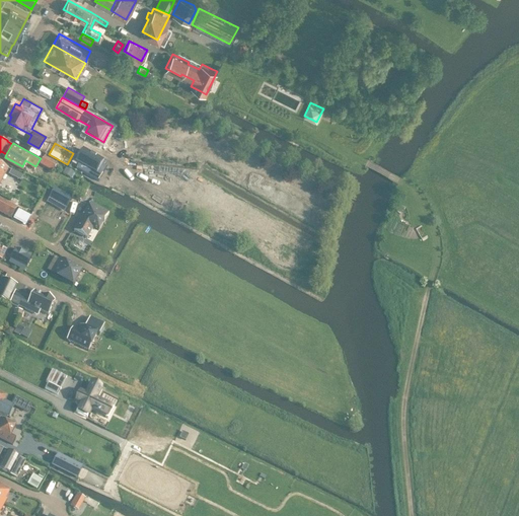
[(82,146),(75,158),(78,160),(81,162),(78,166),(76,165),(75,165),(98,179),(98,178),(107,161),(95,154),(82,146)]
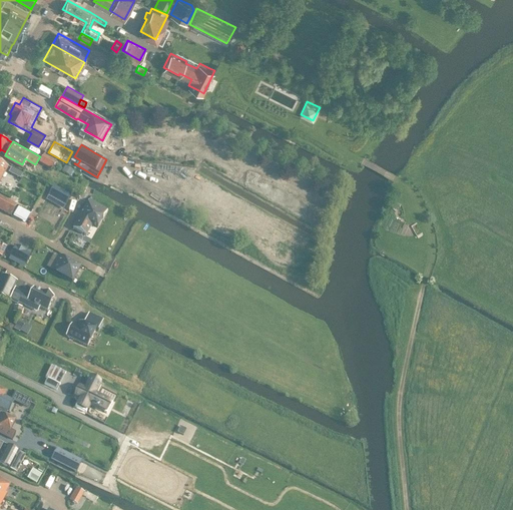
[(44,152),(39,160),(51,167),(55,158),(44,152)]
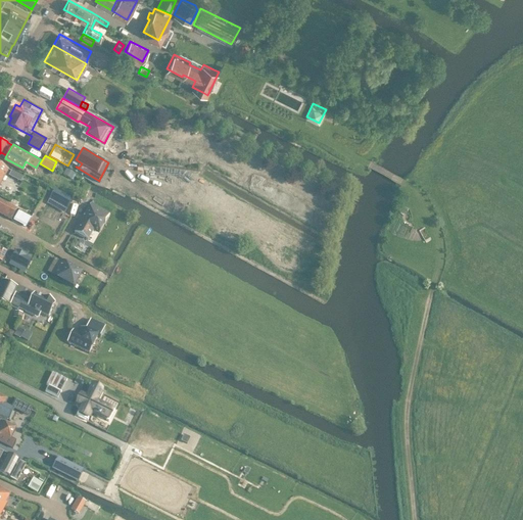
[(66,167),(63,172),(70,176),(74,171),(66,167)]
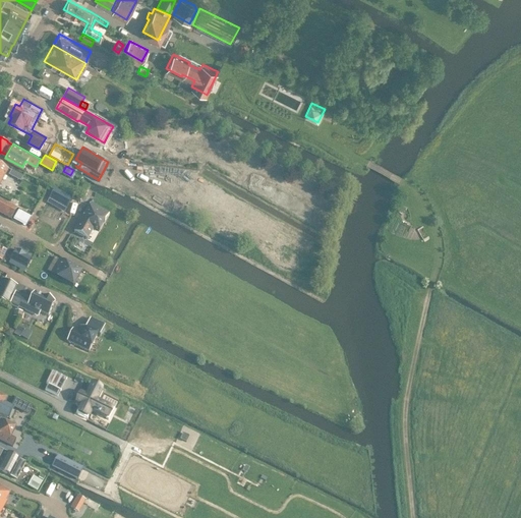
[(21,176),(22,171),(11,167),(9,172),(21,176)]
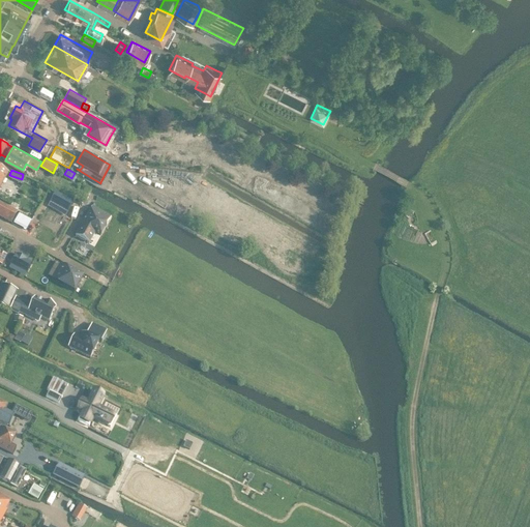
[(55,189),(49,200),(67,210),(72,199),(55,189)]
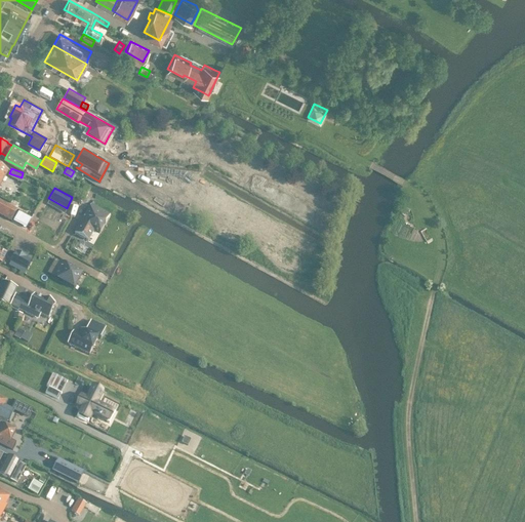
[(0,211),(10,217),(16,207),(0,198),(0,211)]
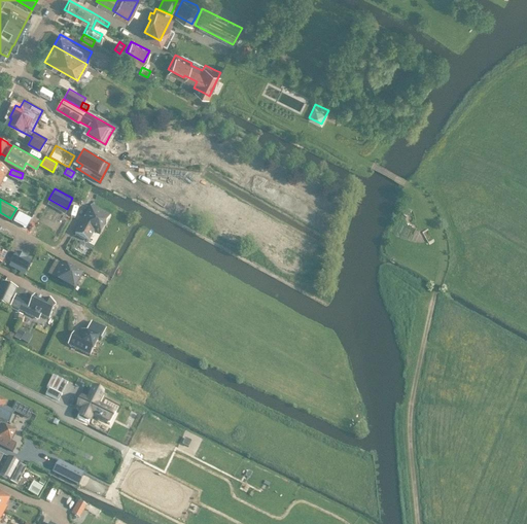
[(91,201),(74,231),(88,239),(94,228),(98,230),(100,231),(110,212),(91,201)]
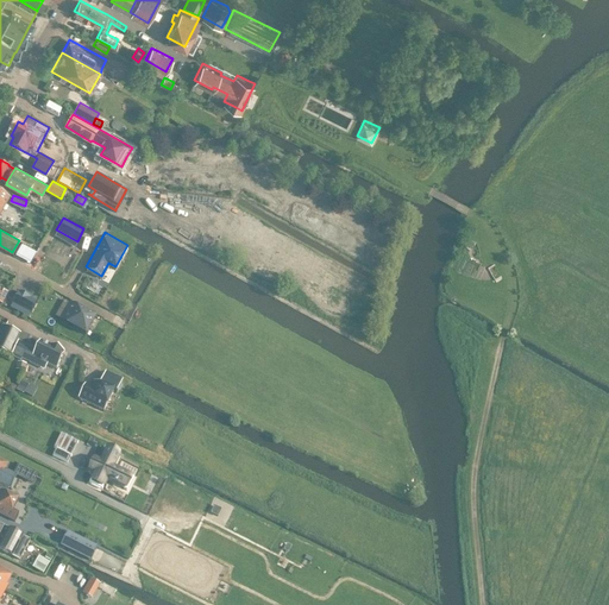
[(19,287),(12,300),(30,309),(37,296),(19,287)]
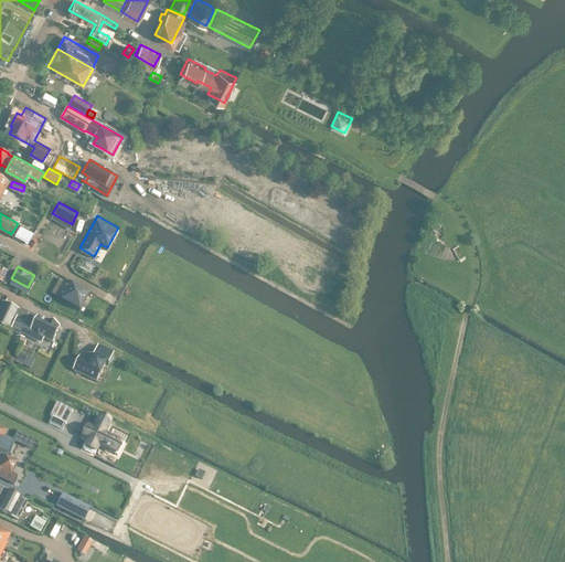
[(88,290),(65,278),(55,294),(78,307),(88,290)]
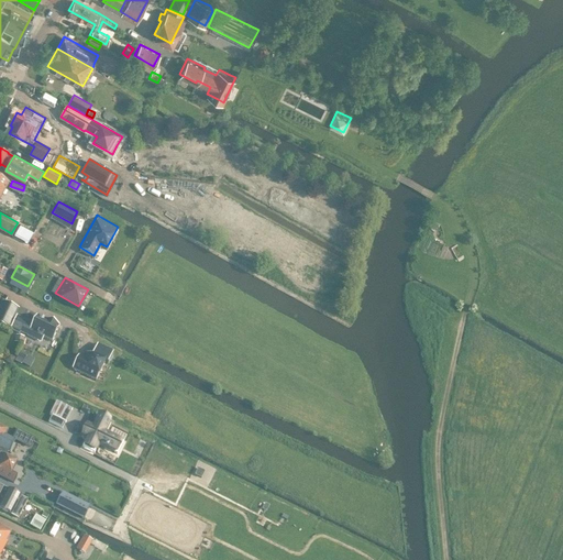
[(1,298),(0,300),(0,320),(9,325),(18,305),(1,298)]
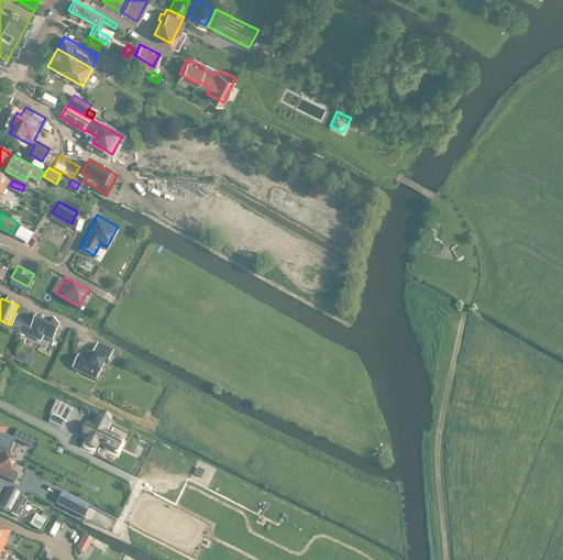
[(17,313),(10,326),(19,330),(20,328),(35,336),(37,330),(43,333),(52,338),(58,322),(58,321),(46,316),(46,317),(36,311),(32,320),(25,316),(17,313)]
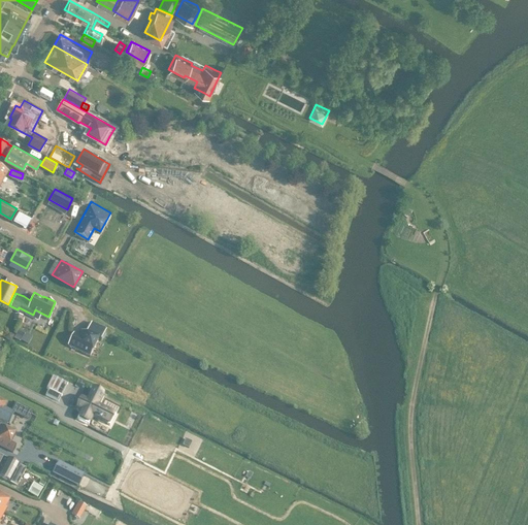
[(23,313),(15,312),(13,319),(21,320),(23,313)]
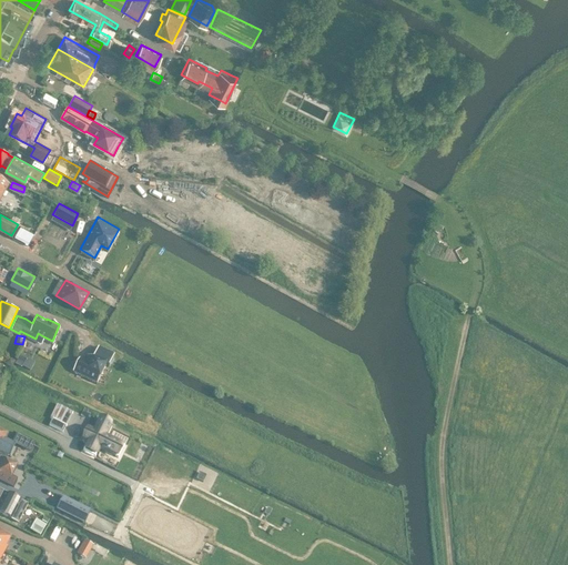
[(79,355),(72,369),(97,380),(105,362),(108,363),(113,352),(98,344),(92,355),(88,353),(84,359),(79,355)]
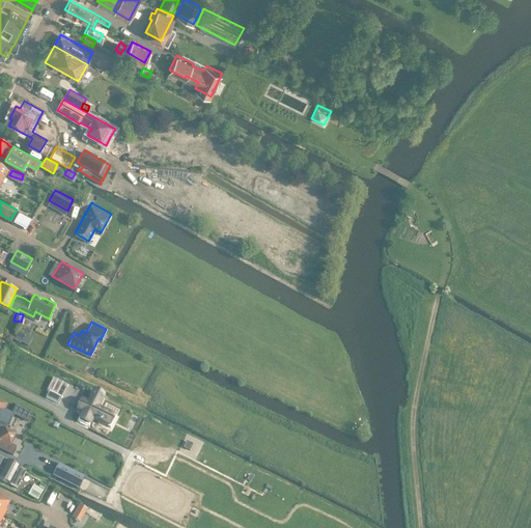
[(14,336),(20,339),(24,332),(18,329),(14,336)]
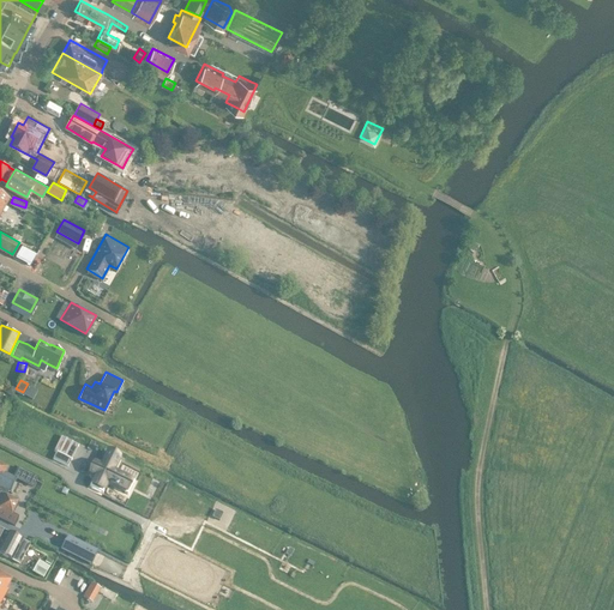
[(12,392),(14,388),(17,386),(12,382),(8,384),(6,388),(12,392)]
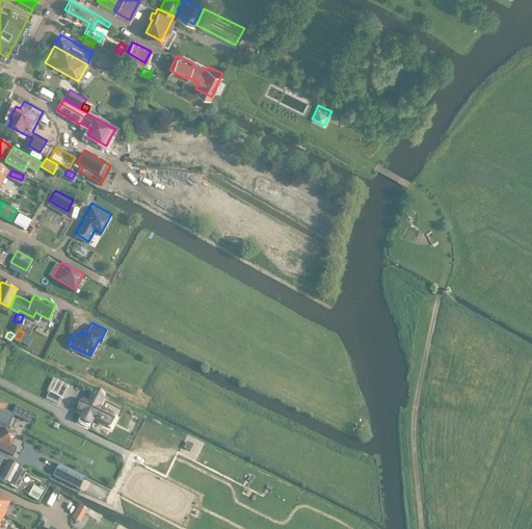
[(68,382),(53,375),(47,388),(48,389),(46,395),(58,401),(68,382)]
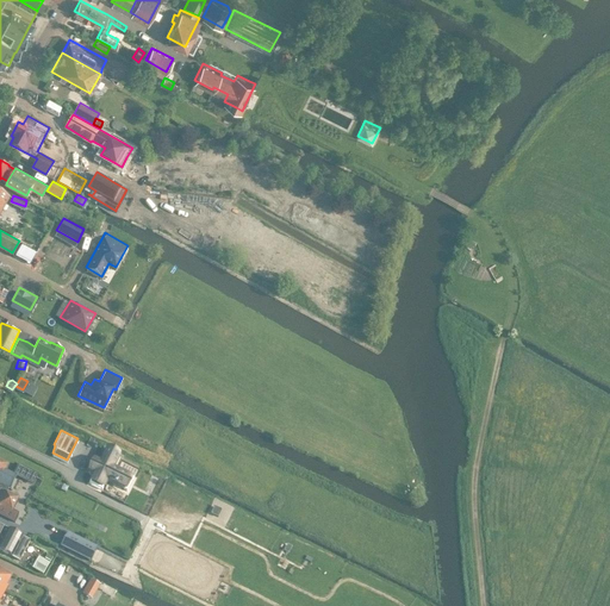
[(119,453),(106,445),(100,457),(95,456),(89,468),(93,470),(88,480),(101,486),(106,478),(126,487),(134,475),(112,464),(119,453)]
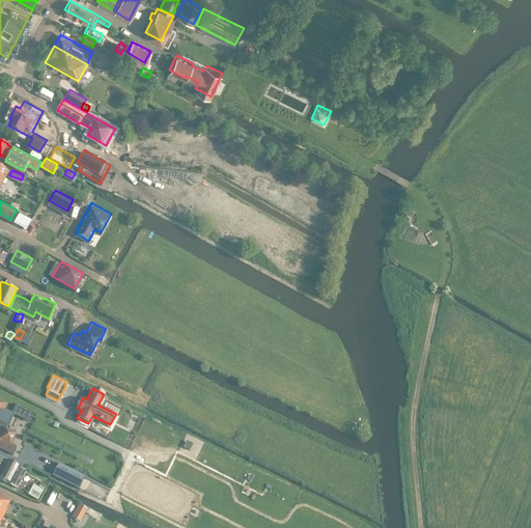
[(6,422),(11,410),(3,406),(6,401),(0,397),(0,445),(12,451),(16,445),(10,443),(16,432),(3,425),(5,421),(6,422)]
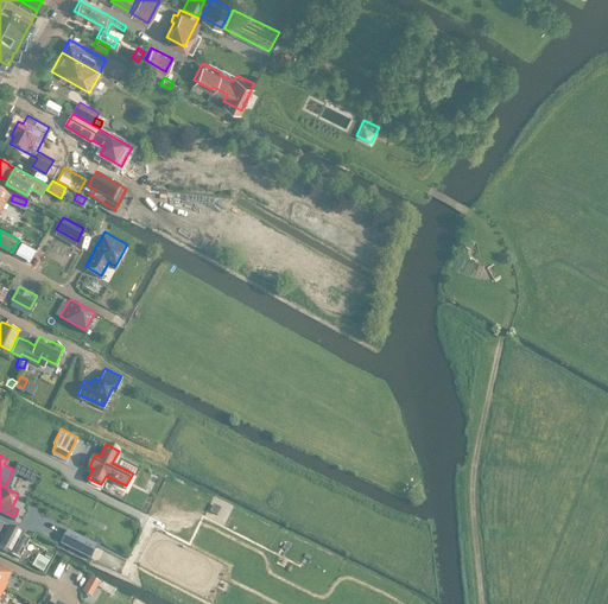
[(29,463),(23,474),(33,478),(38,468),(29,463)]
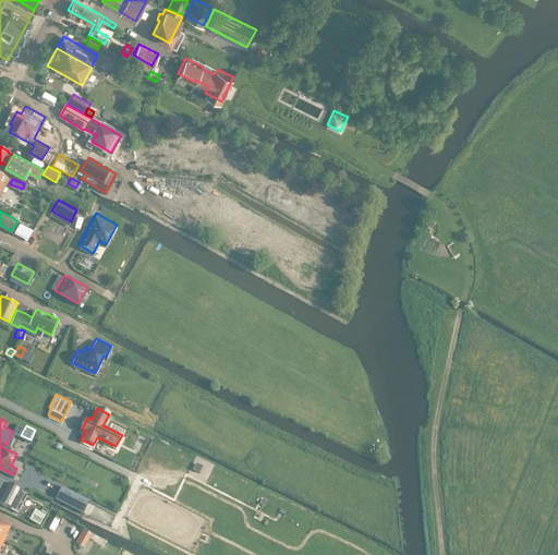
[(0,487),(3,490),(0,496),(0,499),(11,506),(17,509),(27,492),(21,487),(0,477),(0,487)]
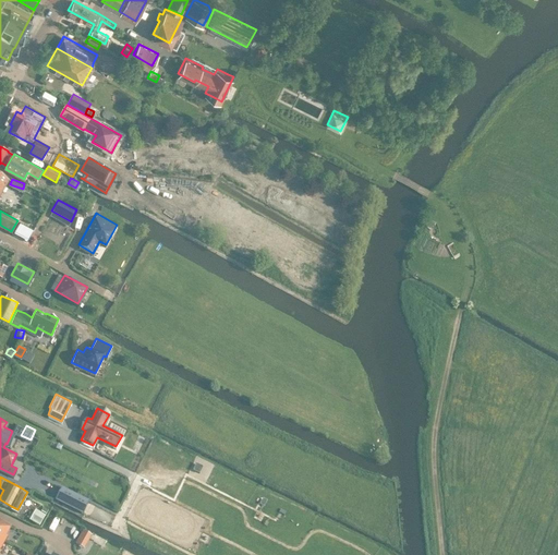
[(55,497),(81,510),(87,497),(61,484),(55,497)]
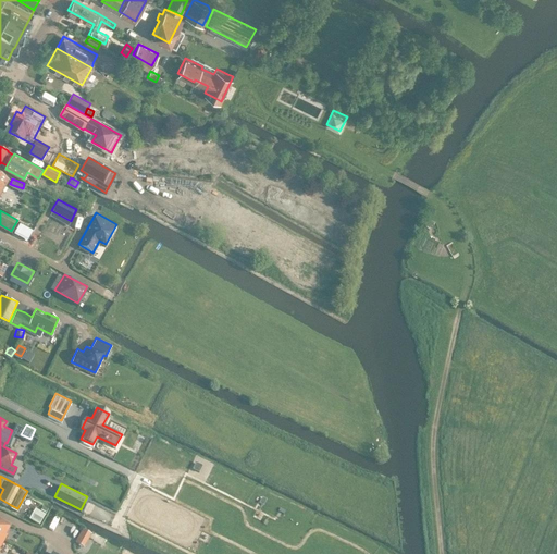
[(36,507),(29,517),(39,522),(45,513),(36,507)]
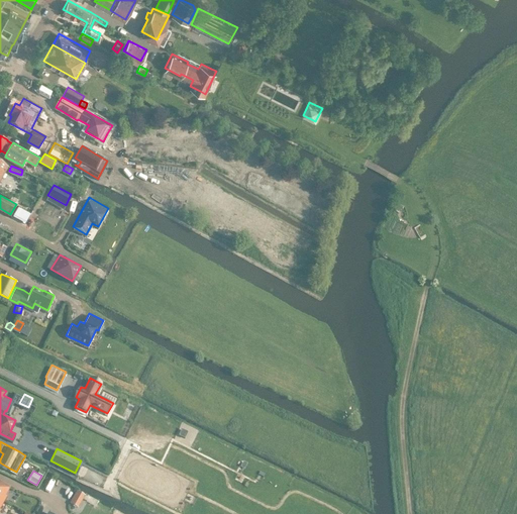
[(0,498),(3,500),(6,494),(5,493),(10,485),(0,479),(0,498)]
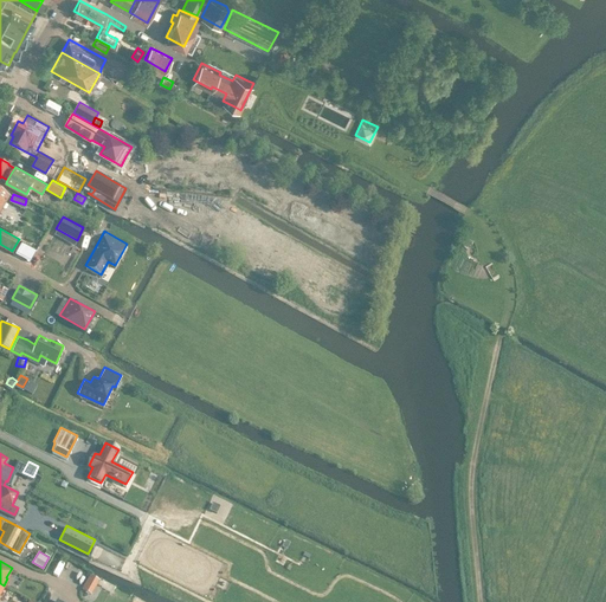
[(90,570),(82,586),(92,590),(101,576),(90,570)]
